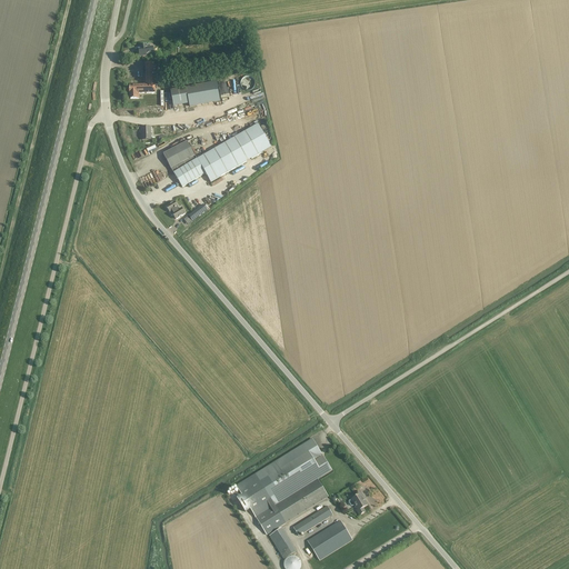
[(150,48),(150,45),(140,47),(140,50),(139,50),(140,57),(147,56),(146,55),(155,53),(153,48),(150,48)]
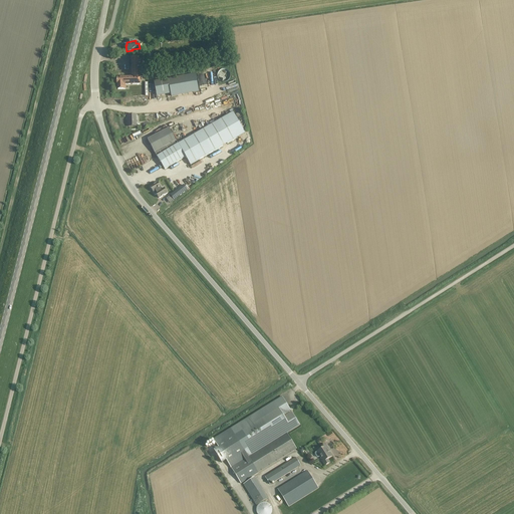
[(139,66),(139,57),(132,57),(132,77),(117,77),(117,84),(117,89),(125,89),(125,84),(141,84),(140,76),(138,77),(138,66),(139,66)]
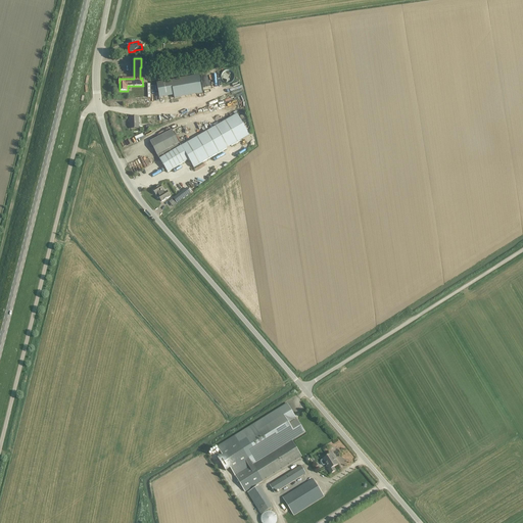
[(156,83),(157,88),(159,98),(174,95),(175,98),(202,93),(199,76),(156,83)]
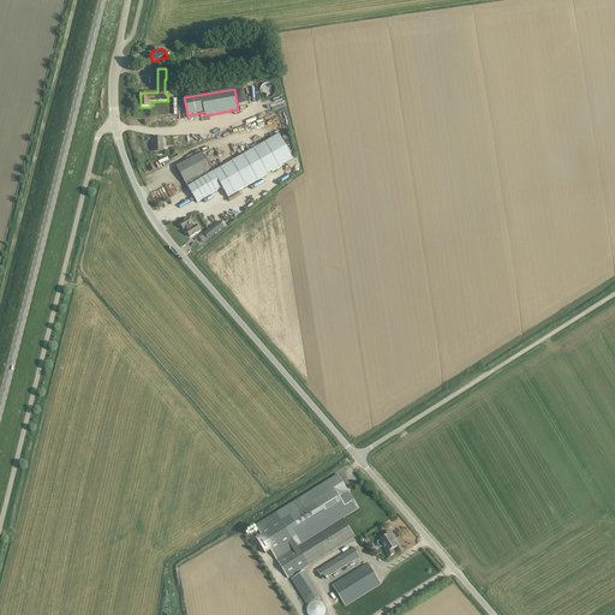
[(163,151),(163,137),(154,138),(154,151),(163,151)]
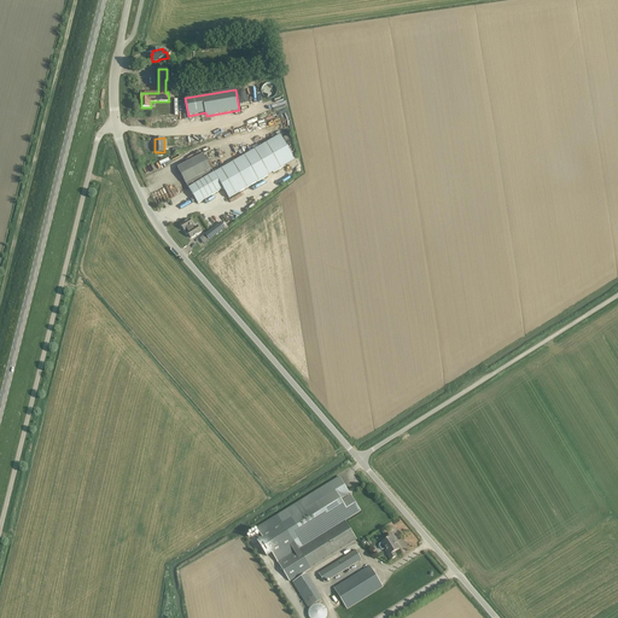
[(214,174),(190,188),(198,204),(203,200),(223,188),(229,199),(285,167),(270,141),(214,174)]
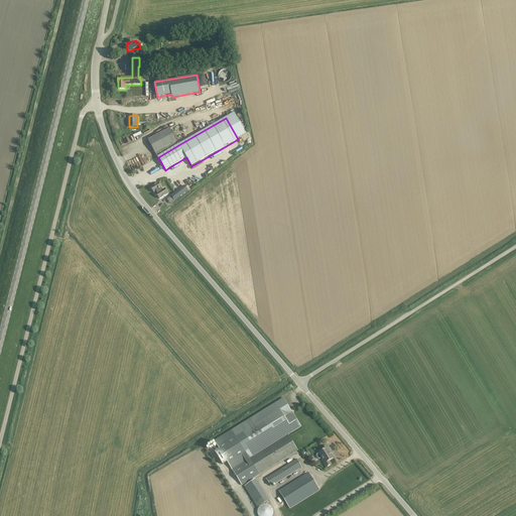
[(152,137),(148,140),(158,157),(178,145),(177,142),(170,129),(152,137)]
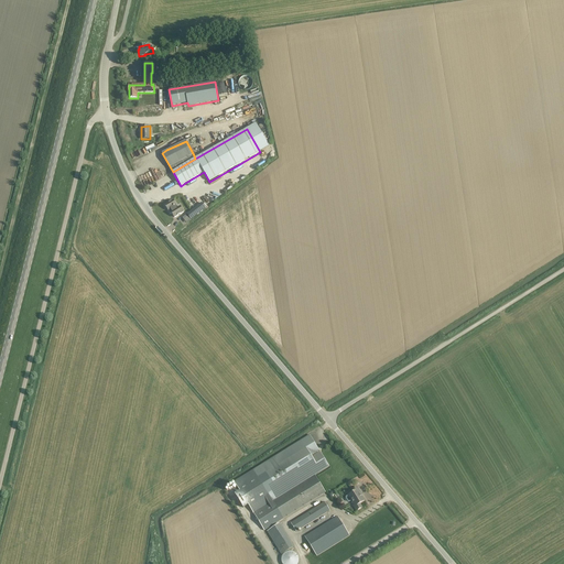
[(170,203),(165,206),(169,210),(170,214),(172,213),(174,217),(180,215),(184,212),(181,206),(179,207),(174,201),(170,203)]
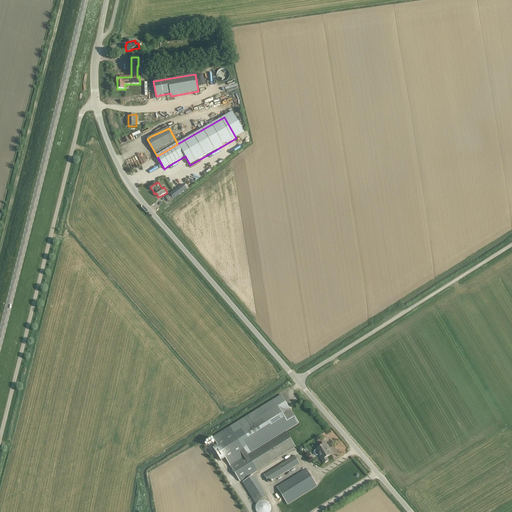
[(174,199),(187,189),(183,185),(170,194),(174,199)]
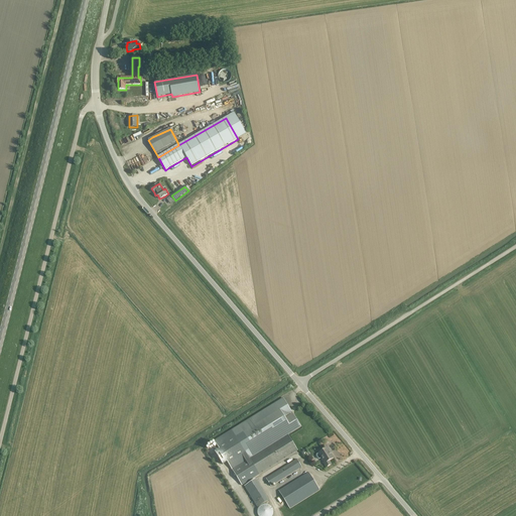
[(283,398),(232,430),(214,441),(220,449),(215,453),(223,465),(227,462),(242,485),(258,475),(258,476),(298,450),(288,435),(301,427),(283,398)]
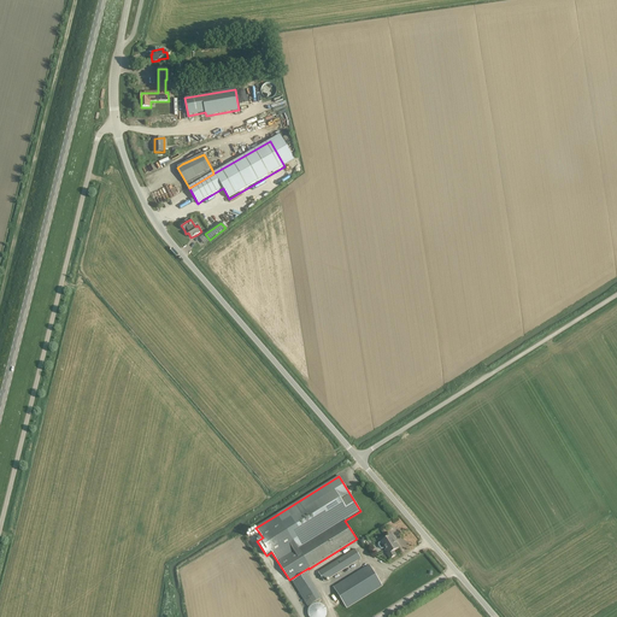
[(395,540),(391,533),(385,538),(386,539),(378,544),(378,545),(381,548),(382,550),(385,547),(388,553),(387,553),(391,559),(391,558),(397,556),(394,551),(399,548),(394,542),(393,541),(395,540)]
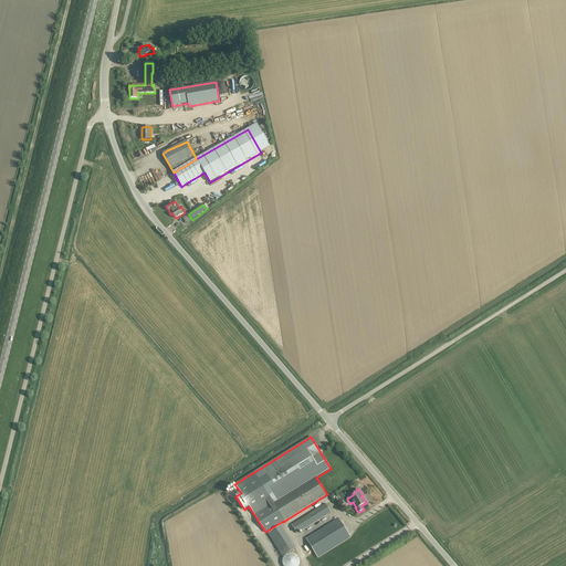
[(331,513),(325,504),(292,525),(297,534),(331,513)]
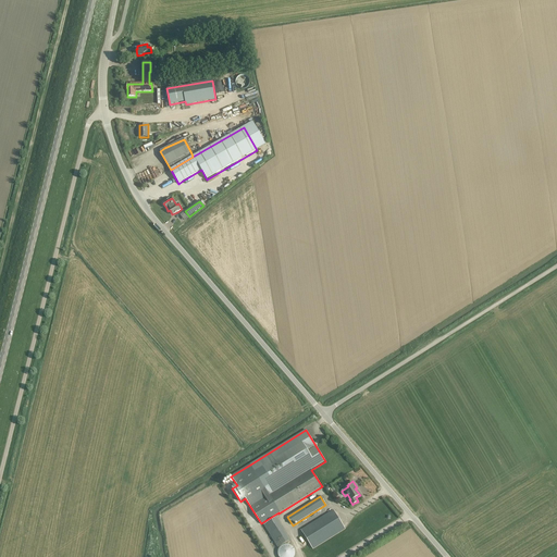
[(345,529),(333,510),(301,530),(313,549),(345,529)]
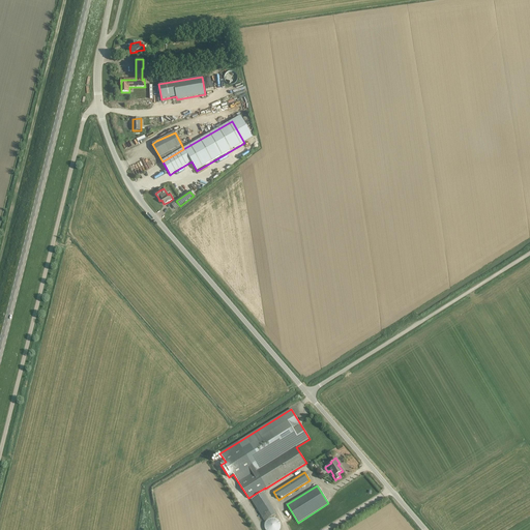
[(257,509),(264,521),(275,514),(268,502),(257,509)]
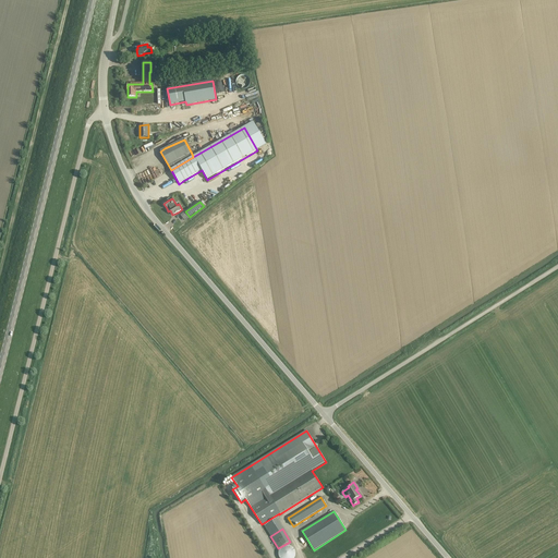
[(295,556),(295,554),(295,553),(294,550),(294,549),(293,548),(291,547),(290,546),(289,546),(287,546),(286,546),(283,546),(282,547),(281,548),(280,549),(279,552),(279,553),(279,555),(279,556),(279,557),(293,557),(294,557),(295,556)]
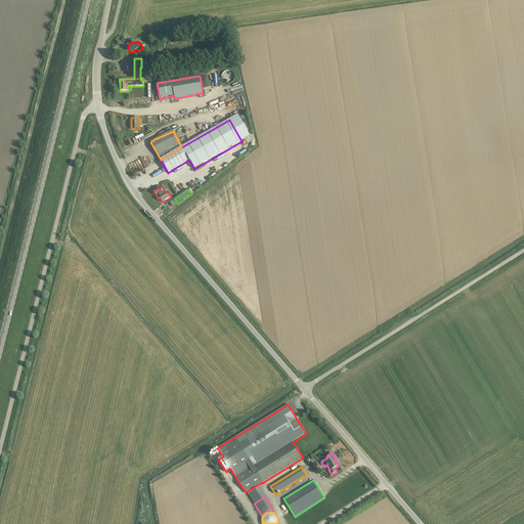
All buildings are outlined.
